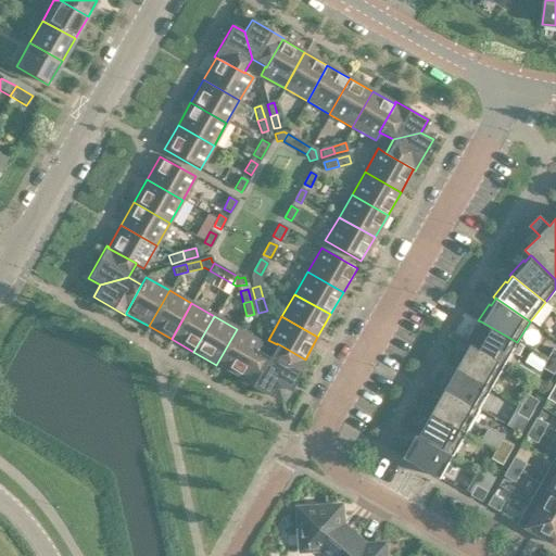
[(466,343),(468,344),(505,365),(517,342),(481,321),(477,329),(475,328),(466,343)]
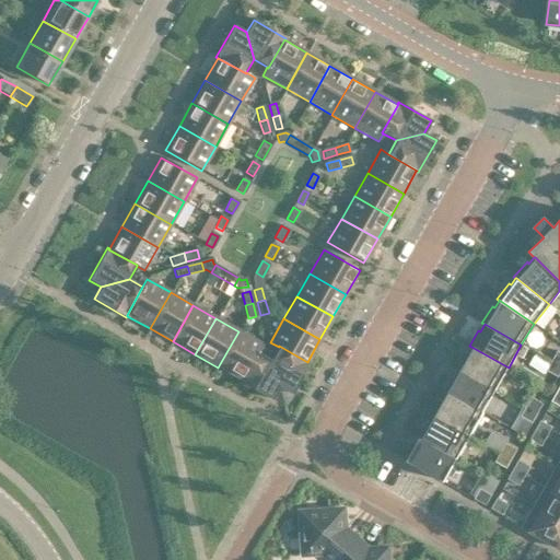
[(218,368),(241,380),(241,381),(257,352),(263,345),(238,331),(218,368)]
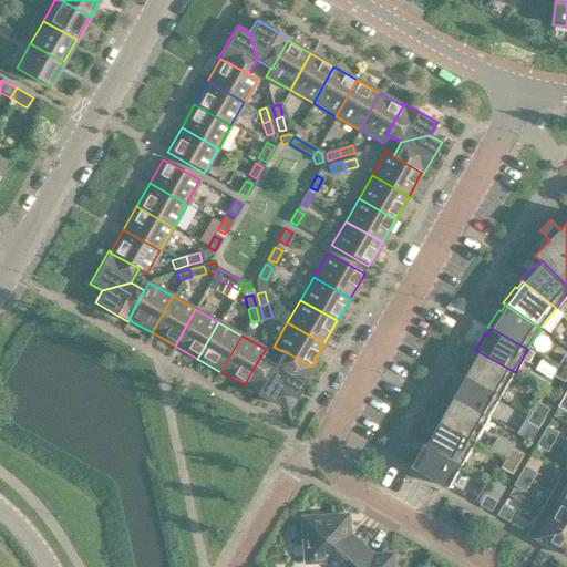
[(311,367),(282,350),(282,351),(275,364),(281,392),(295,400),(313,368),(311,367)]
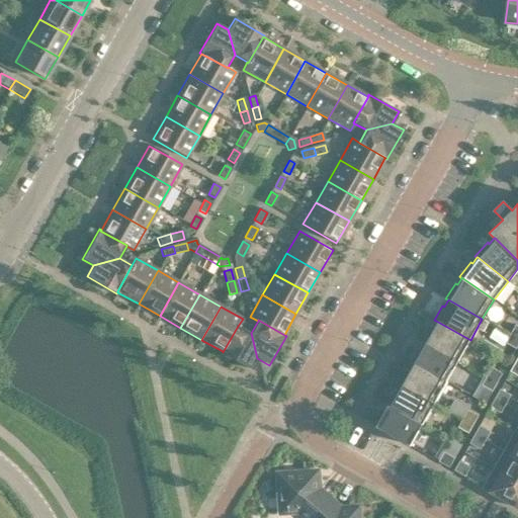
[(432,328),(430,326),(422,341),(424,342),(458,361),(470,340),(436,321),(432,328)]
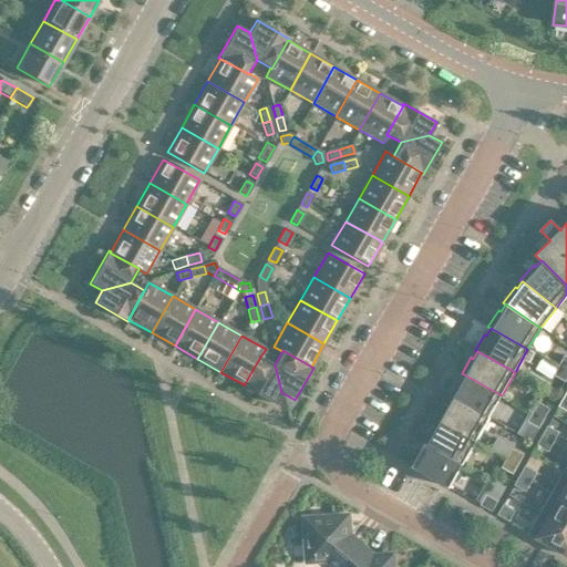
[(275,405),(281,392),(275,364),(260,357),(244,385),(244,384),(243,387),(275,405)]
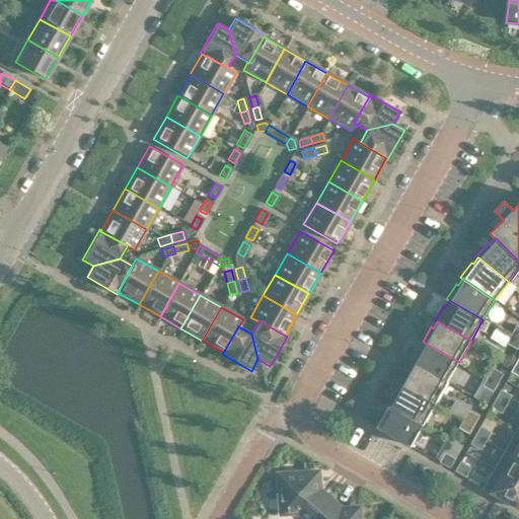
[(518,345),(518,339),(511,336),(506,344),(517,350),(518,345)]
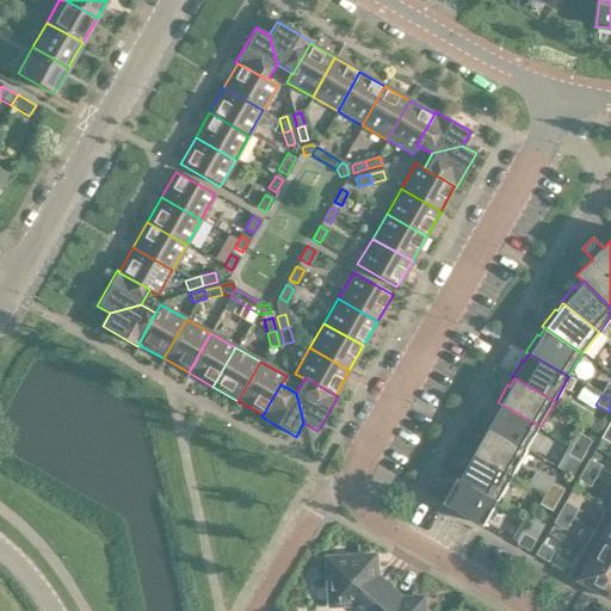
[(487,429),(526,450),(541,426),(500,403),(495,412),(493,409),(483,427),(486,429),(487,429)]
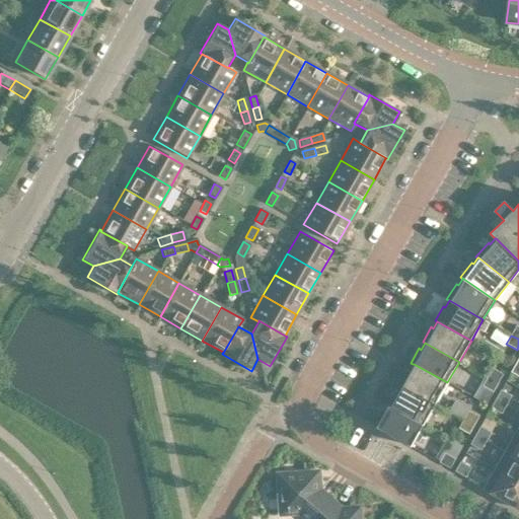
[(401,384),(435,403),(447,382),(414,364),(413,364),(410,370),(408,369),(398,384),(400,385),(401,384)]
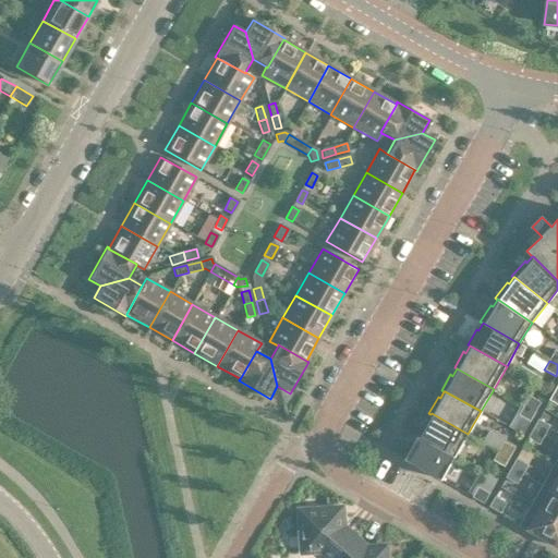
[(535,412),(541,402),(530,397),(524,405),(535,412)]
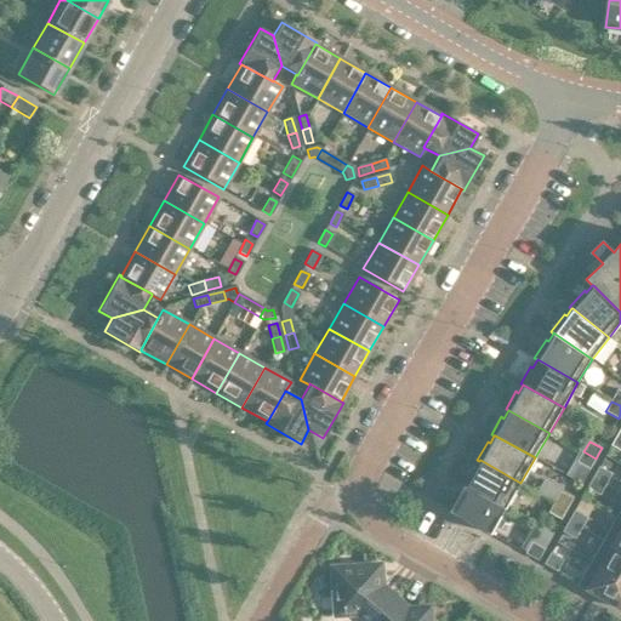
[(596,459),(584,451),(577,462),(590,469),(596,459)]
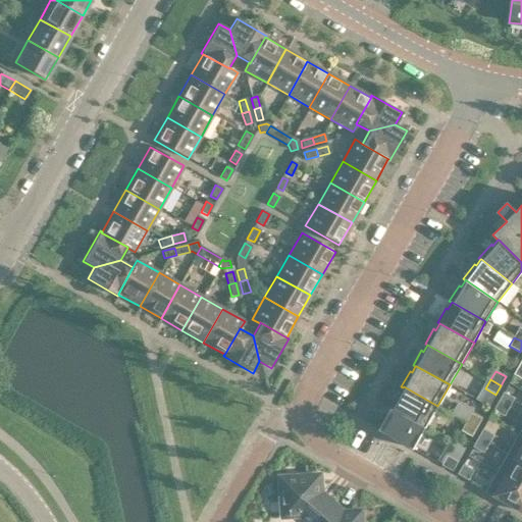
[(392,408),(425,427),(437,406),(404,386),(403,387),(400,394),(398,393),(388,408),(392,409),(392,408)]
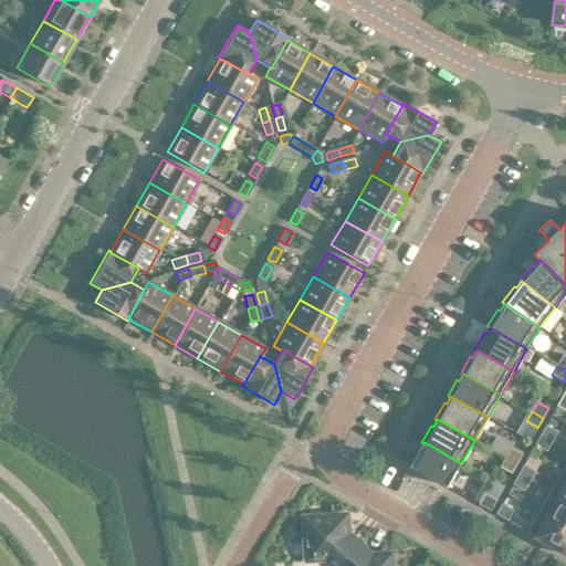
[(557,432),(546,426),(541,436),(552,442),(557,432)]
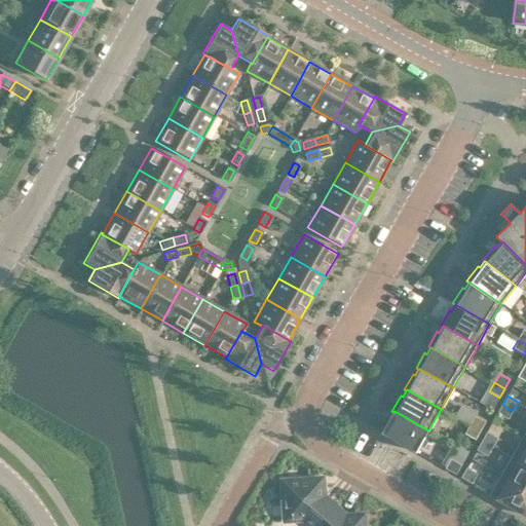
[(513,411),(502,405),(497,414),(508,419),(513,411)]
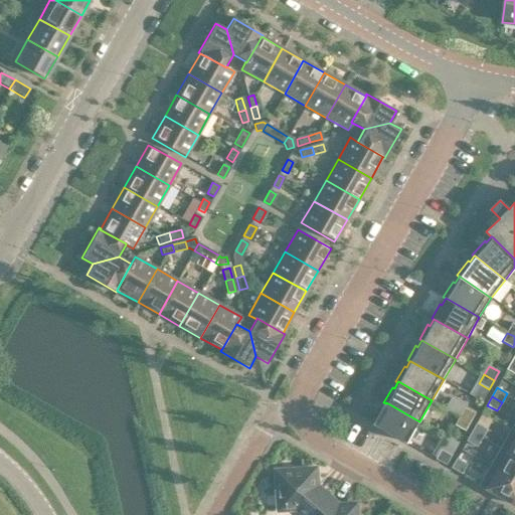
[(372,423),(378,426),(407,444),(419,421),(386,402),(386,403),(382,409),(380,408),(372,423)]
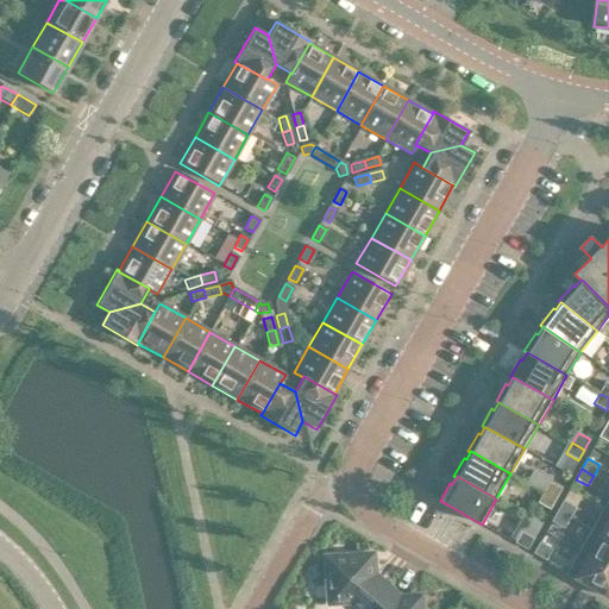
[(556,500),(562,489),(550,482),(544,493),(556,500)]
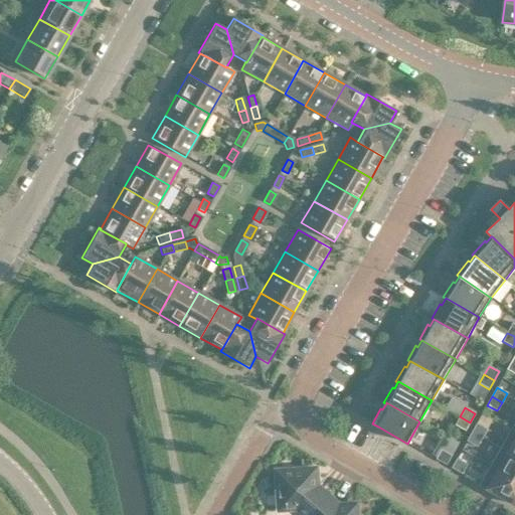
[(455,425),(465,432),(470,422),(460,416),(455,425)]
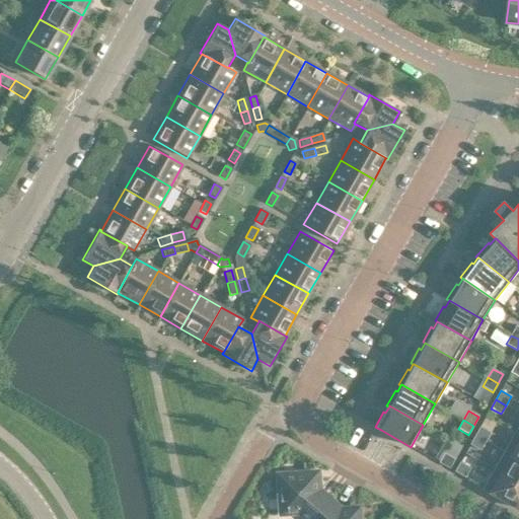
[(475,436),(486,442),(491,433),(480,427),(475,436)]
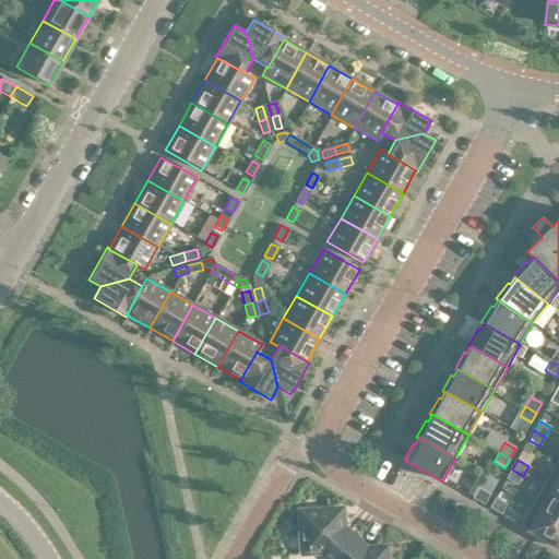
[(558,468),(555,467),(544,486),(558,495),(558,468)]
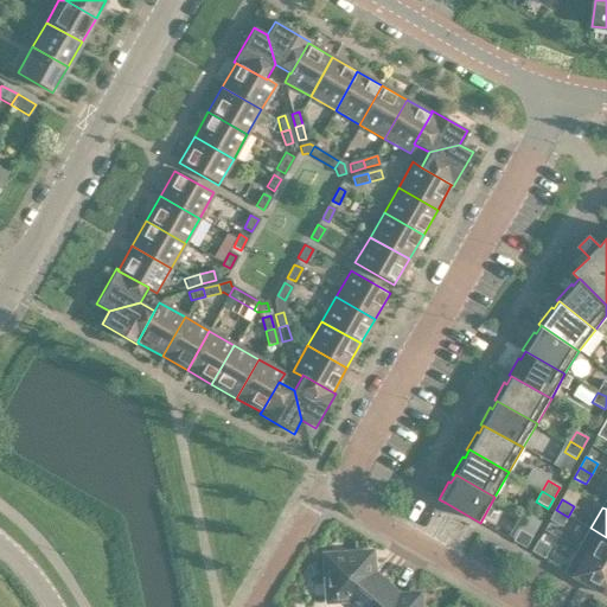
[(556,510),(550,519),(562,526),(568,517),(556,510)]
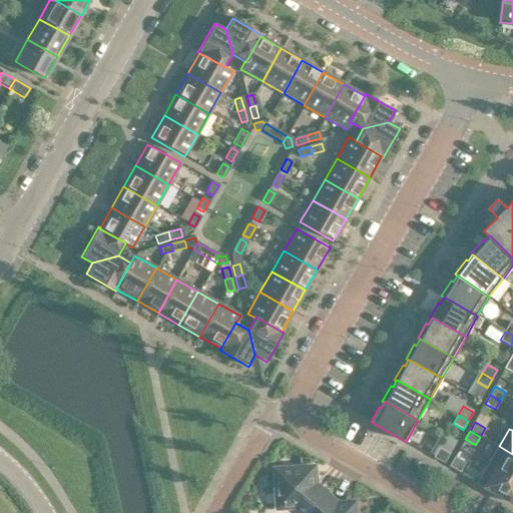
[(489,464),(512,477),(512,454),(499,446),(489,464)]
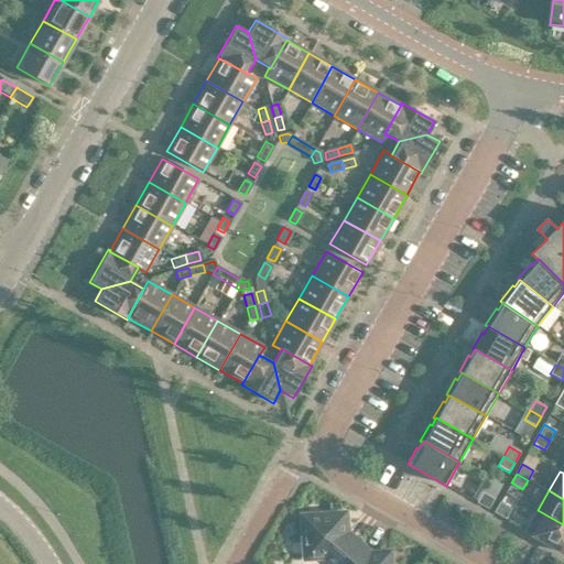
[(483,494),(477,503),(488,509),(494,499),(483,494)]
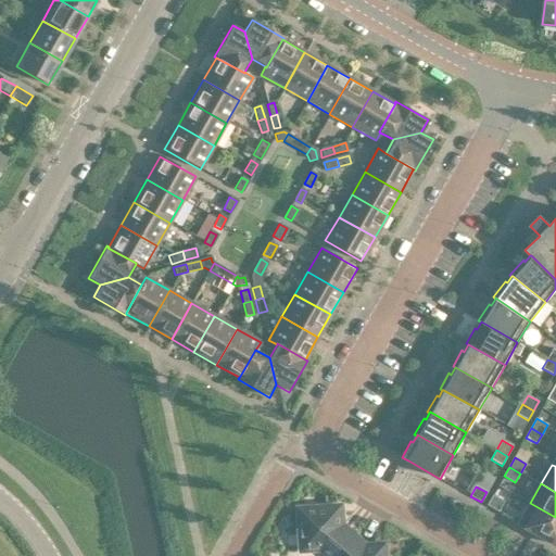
[(504,502),(493,495),(488,505),(498,512),(504,502)]
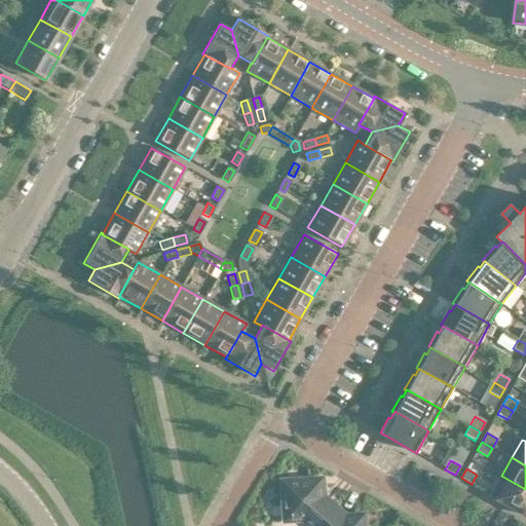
[(525,516),(525,489),(501,476),(490,495),(525,516)]
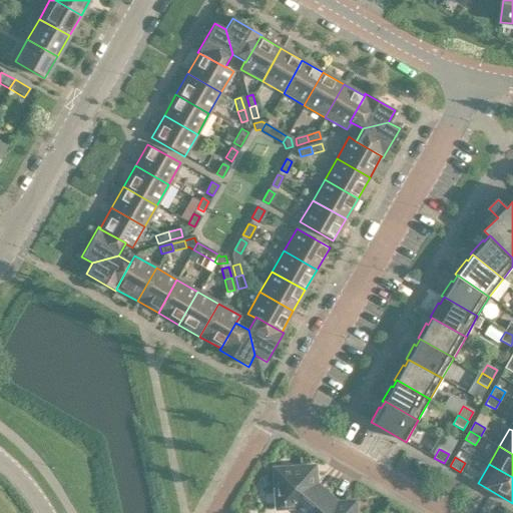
[(279,509),(296,507),(302,512),(310,512),(327,494),(316,484),(314,467),(276,470),(279,509)]
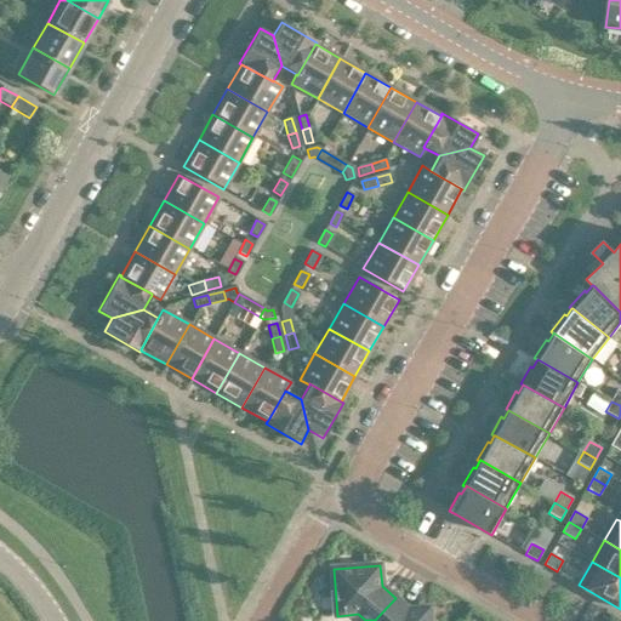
[(375,620),(429,620),(429,608),(409,610),(396,598),(375,620)]
